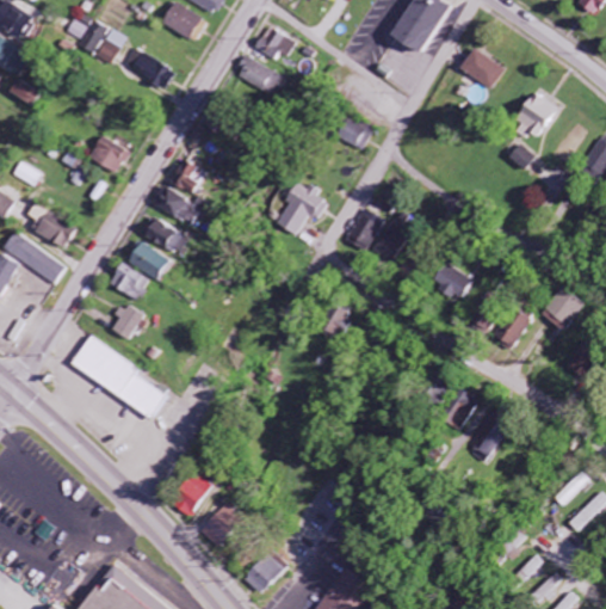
[(185,0),(212,14),(220,0),(185,0)]
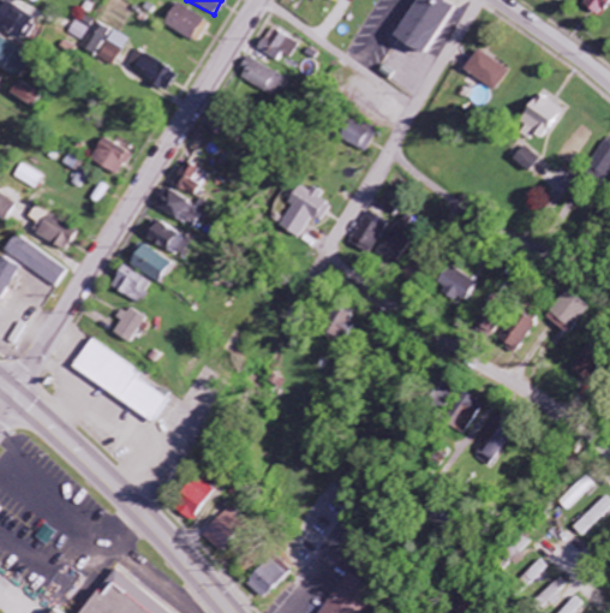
[(408,0),(390,41),(422,57),(446,4),(437,0),(408,0)]
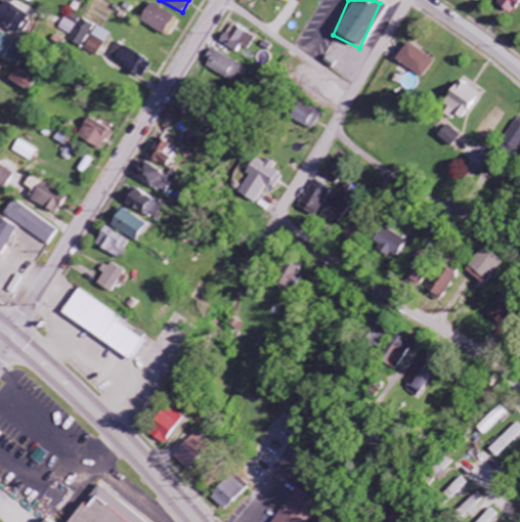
[(509,14),(518,0),(493,0),(491,2),(509,14)]
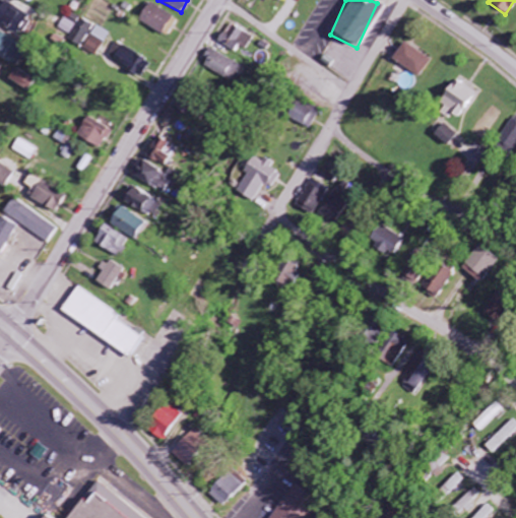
[(164,38),(175,18),(145,1),(134,19),(164,38)]
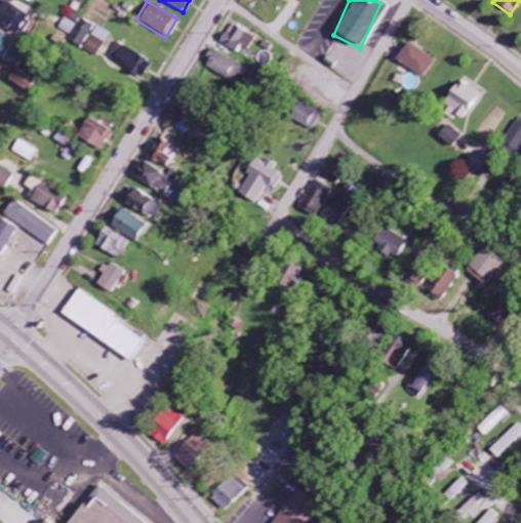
[(0,24),(15,34),(26,17),(3,3),(0,8),(0,24)]
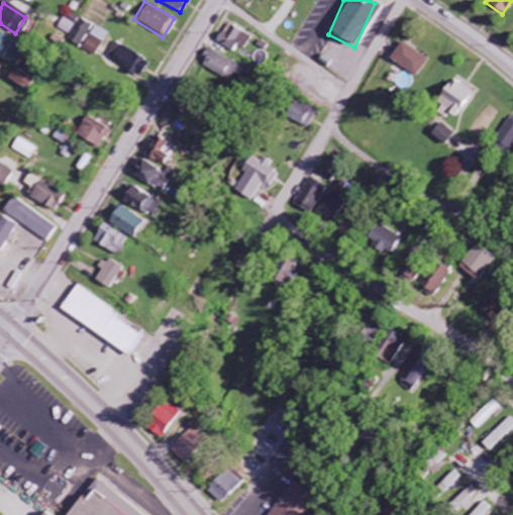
[(106,31),(78,17),(75,24),(61,17),(56,27),(72,35),(69,41),(94,55),(106,31)]
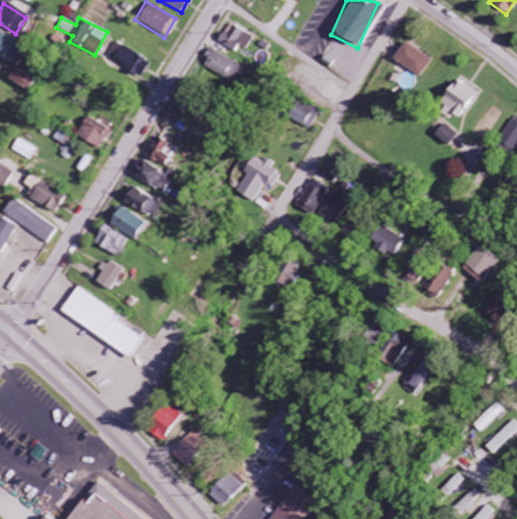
[(230,51),(235,43),(241,47),(248,36),(230,23),(224,34),(219,31),(213,41),(230,51)]
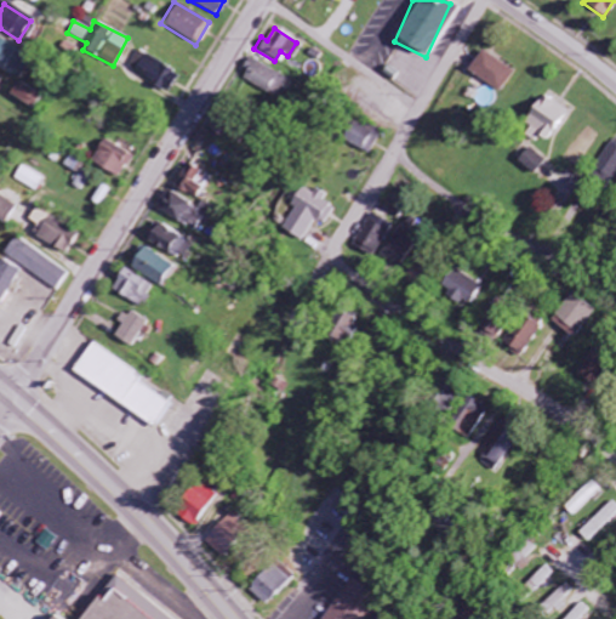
[(0,67),(18,77),(29,55),(0,39),(0,67)]
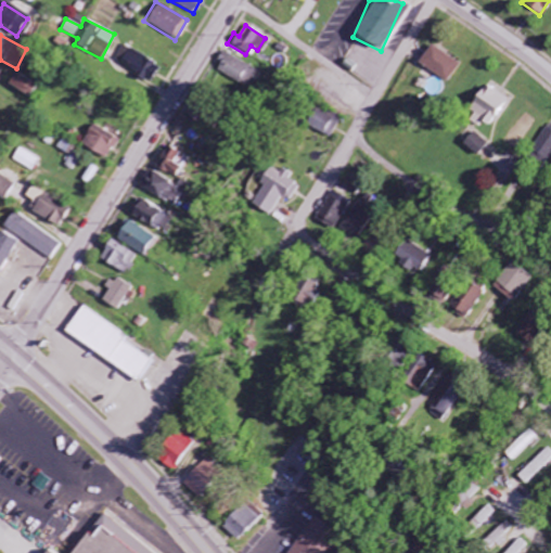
[(157,64),(120,44),(111,62),(146,82),(157,64)]
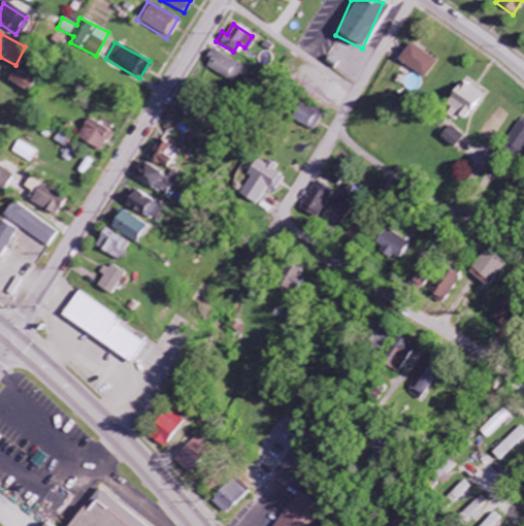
[(433,60),(405,42),(394,61),(421,78),(433,60)]
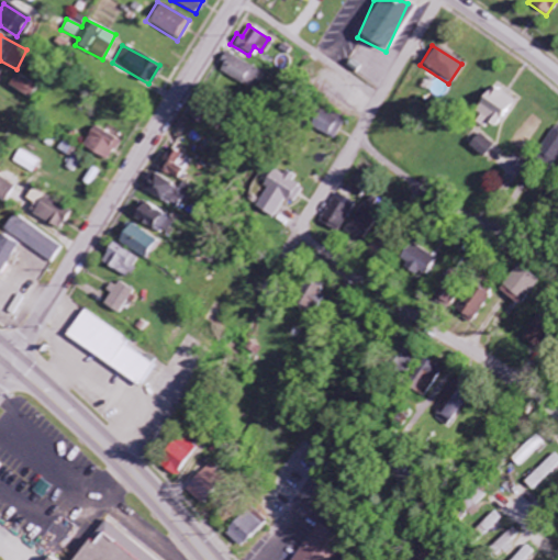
[(213,71),(247,89),(256,70),(223,53),(213,71)]
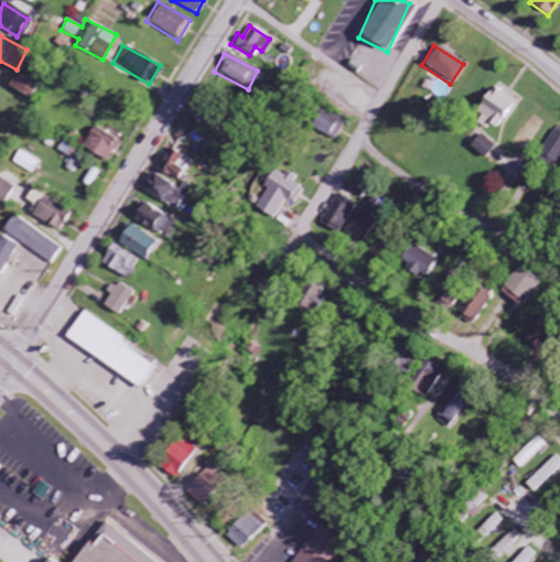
[(25,98),(34,86),(14,73),(6,85),(25,98)]
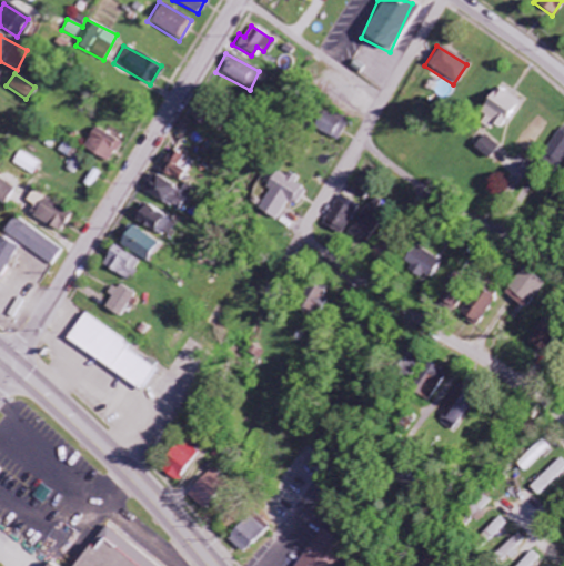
[(513,102),(494,88),(472,115),(492,131),(513,102)]
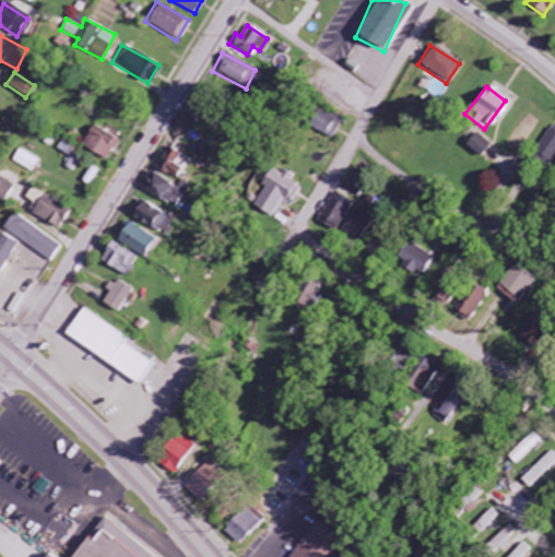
[(330,137),(338,119),(313,109),(305,127),(330,137)]
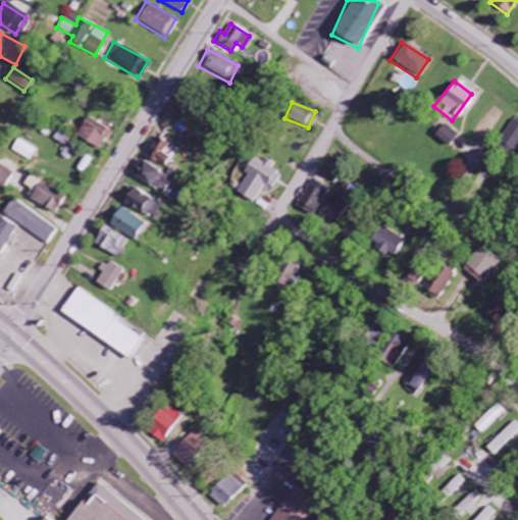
[(517,137),(517,119),(509,115),(491,154),(507,161),(517,137)]
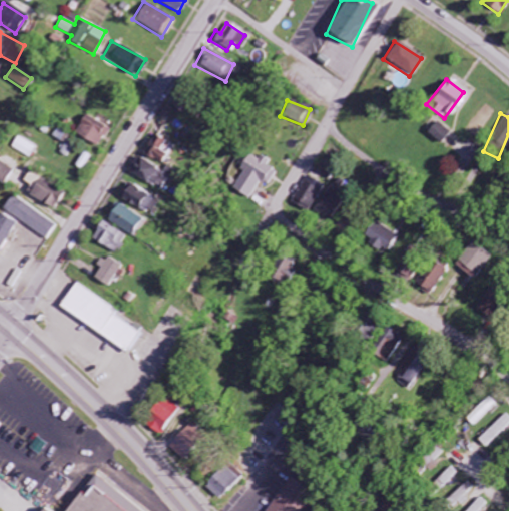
[(107,126),(82,114),(72,134),(98,146),(107,126)]
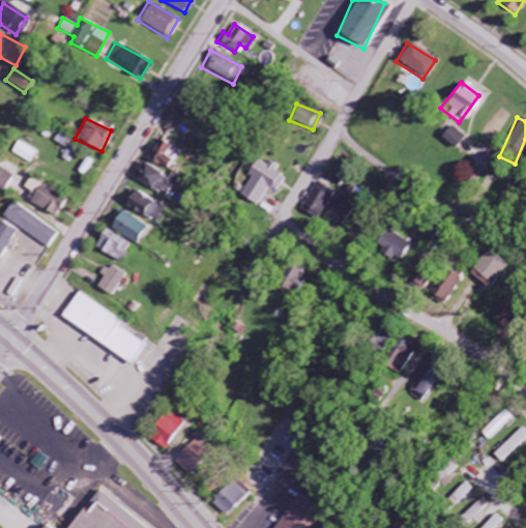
[(438,137),(451,148),(461,137),(448,125),(438,137)]
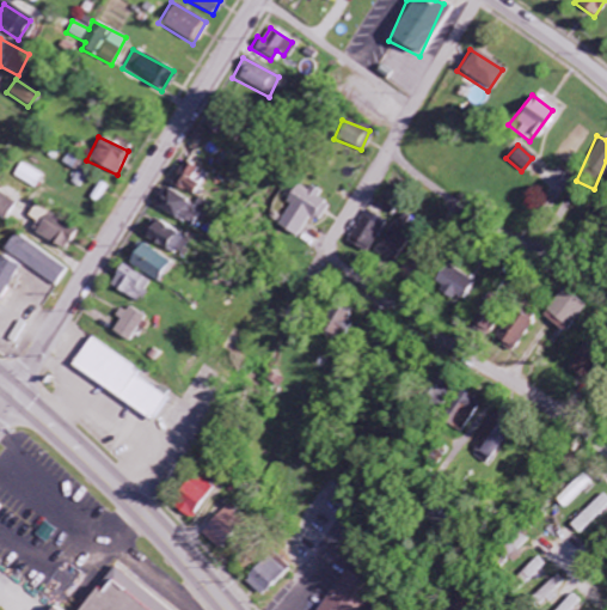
[(69,168),(75,158),(66,152),(60,162),(69,168)]
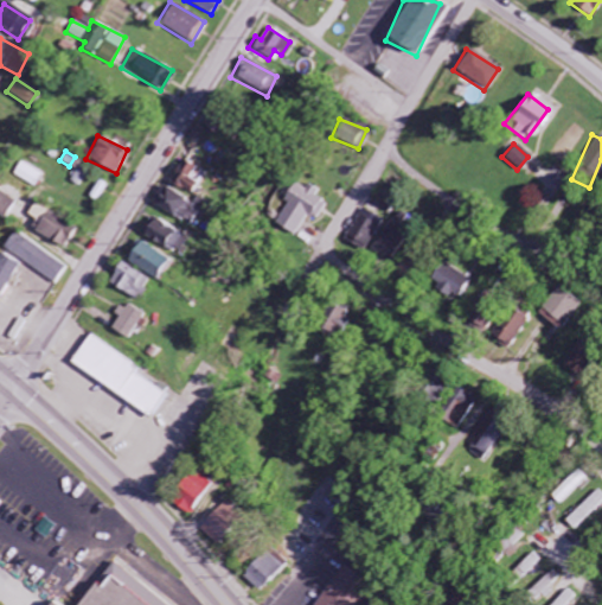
[(168,183),(192,195),(203,170),(179,159),(168,183)]
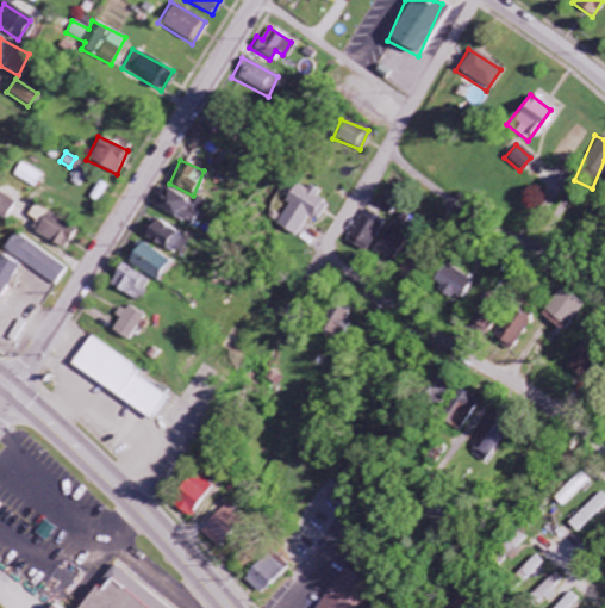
[(41,173),(18,162),(12,175),(33,186),(41,173)]
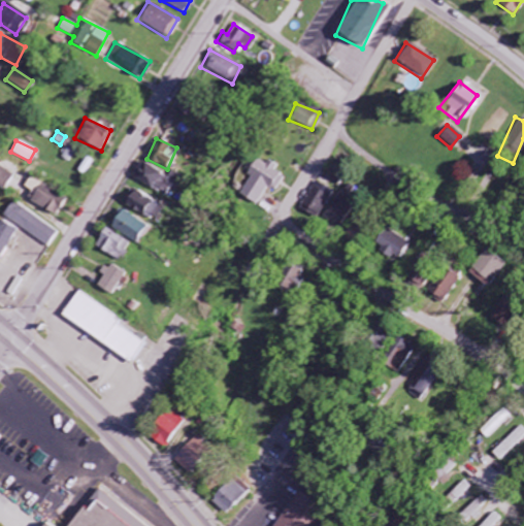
[(65,161),(73,150),(67,145),(59,157),(65,161)]
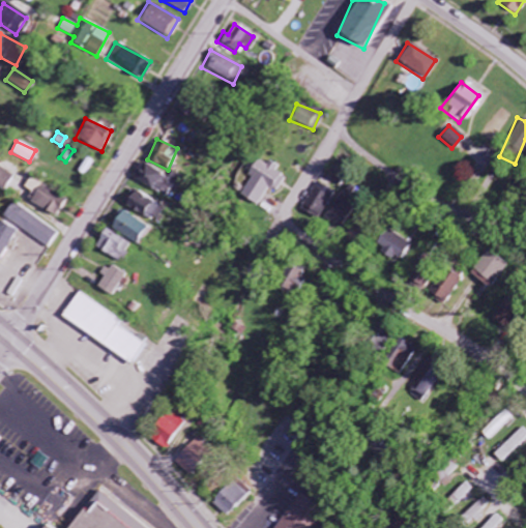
[(238,195),(258,204),(266,187),(274,192),(283,176),(274,172),(276,167),(257,157),(238,195)]
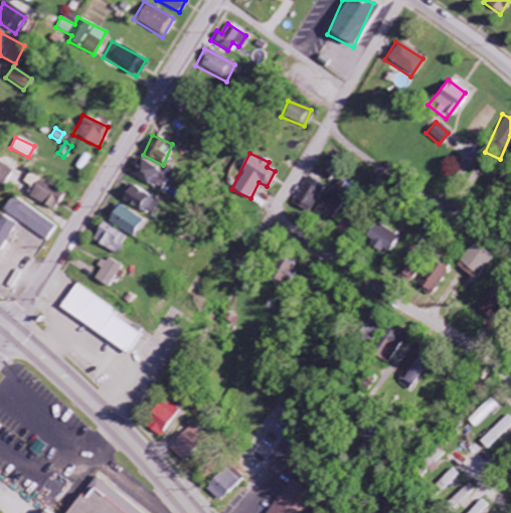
[(163,171),(134,157),(127,174),(163,191),(172,170),(165,167),(163,171)]
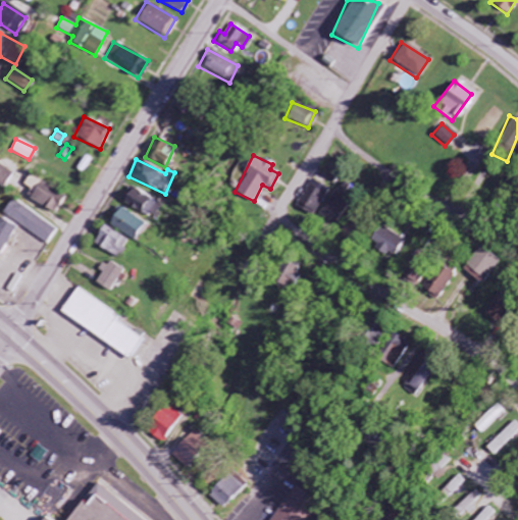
[(62,194),(26,175),(20,186),(31,191),(27,199),(53,212),(62,194)]
